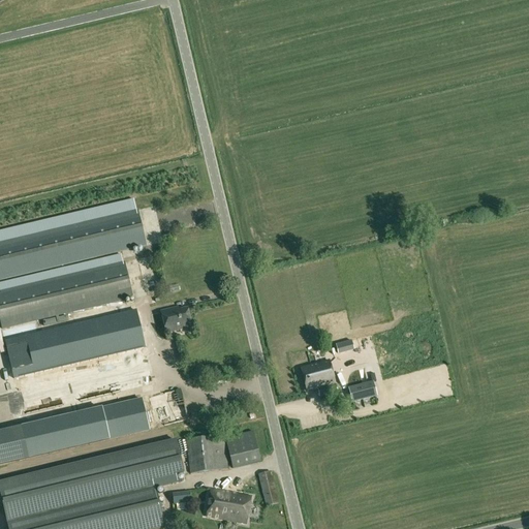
[(0,282),(146,246),(136,211),(134,201),(133,199),(0,231),(0,282)]
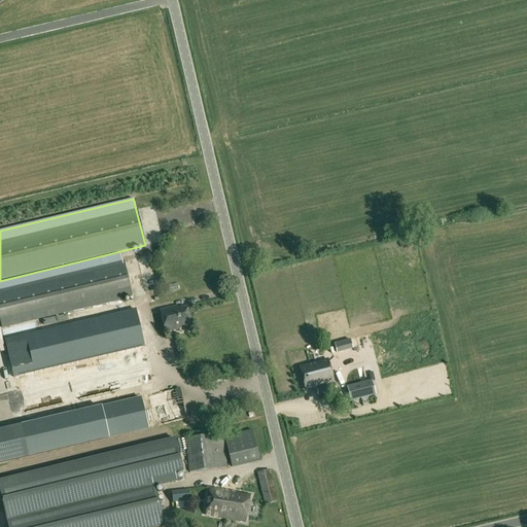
[(0,320),(2,329),(133,297),(124,261),(123,262),(120,254),(0,282),(0,320)]
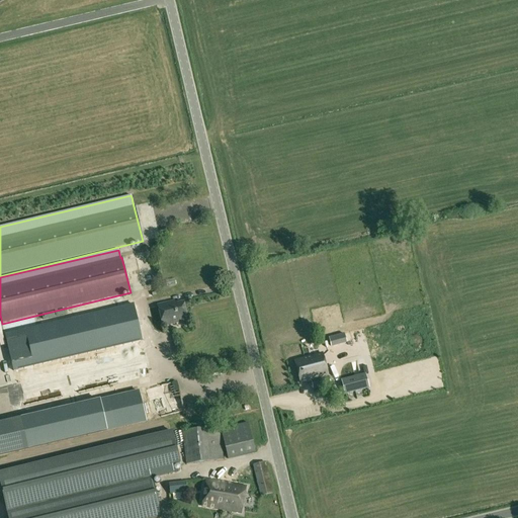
[(158,307),(163,326),(187,320),(183,304),(176,305),(175,301),(158,307)]
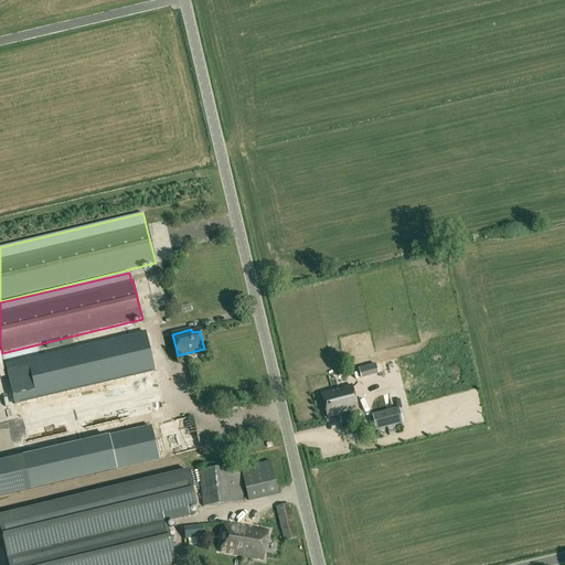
[(53,349),(2,359),(10,398),(107,379),(105,364),(149,355),(145,332),(53,351),(53,349)]
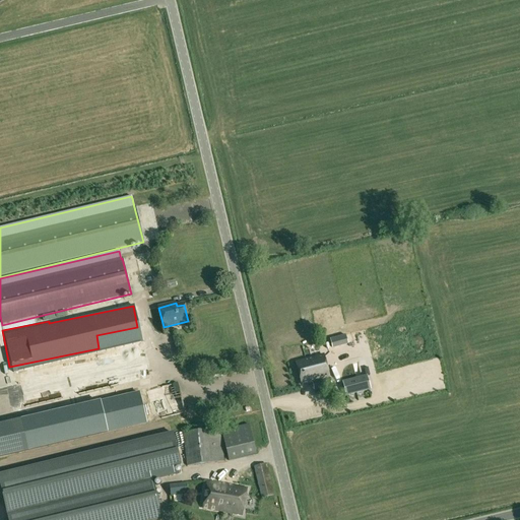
[(332,348),(348,344),(345,336),(330,340),(332,348)]
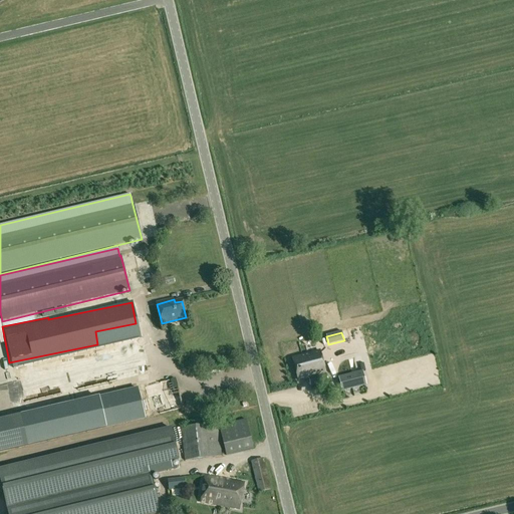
[(309,377),(311,386),(326,381),(324,373),(319,351),(292,358),(298,380),(309,377)]
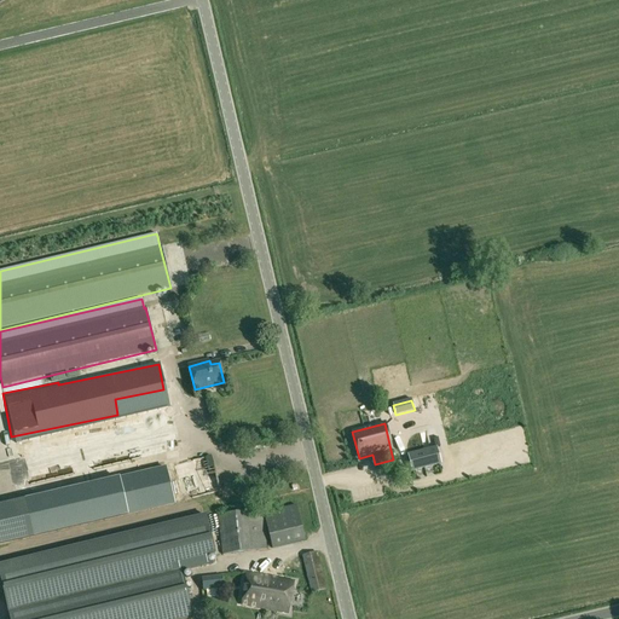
[(440,464),(437,449),(409,456),(412,472),(440,464)]
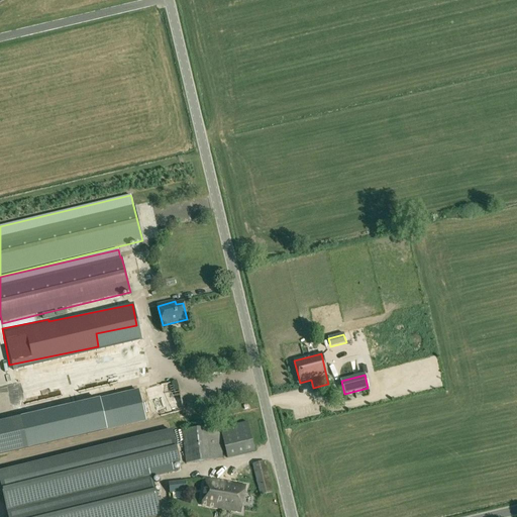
[(138,392),(100,401),(106,430),(145,421),(138,392)]
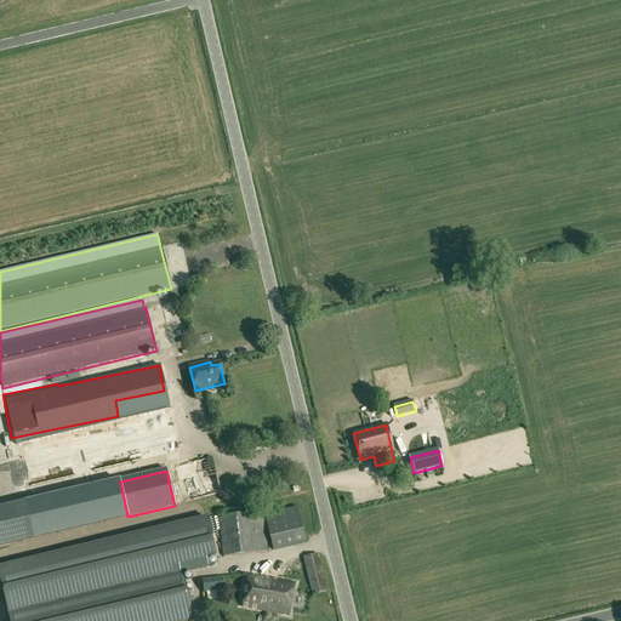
[(73,493),(26,503),(34,539),(80,528),(73,493)]
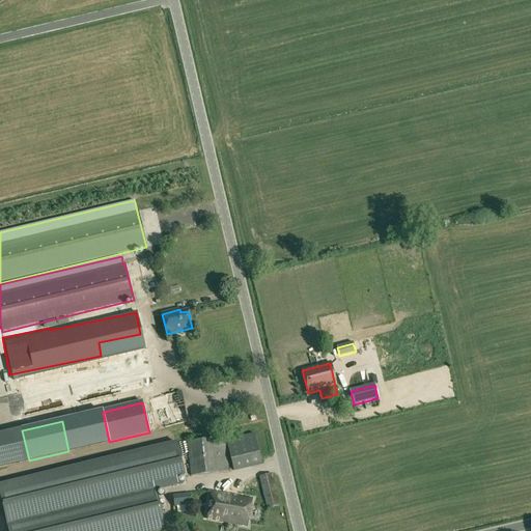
[(11,432),(0,435),(0,467),(19,463),(11,432)]
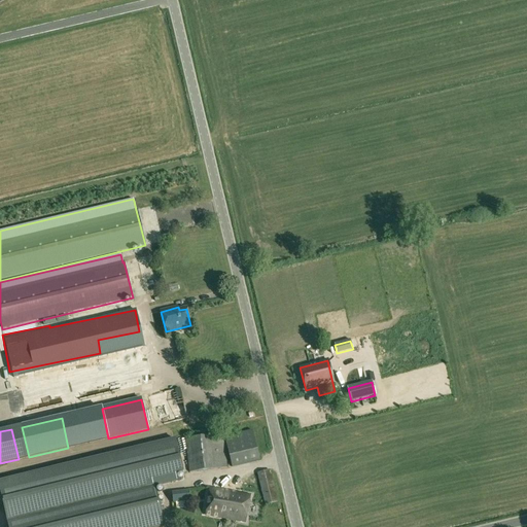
[(259,459),(251,431),(226,437),(235,465),(259,459)]
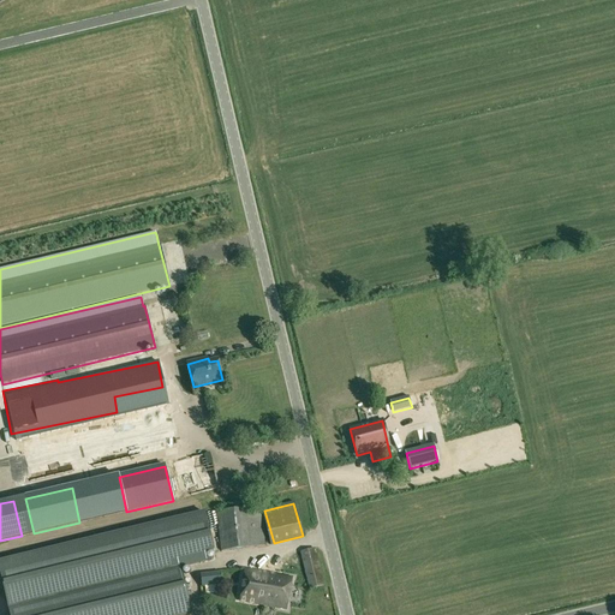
[(216,513),(216,515),(220,545),(221,551),(266,547),(263,526),(261,507),(216,513)]
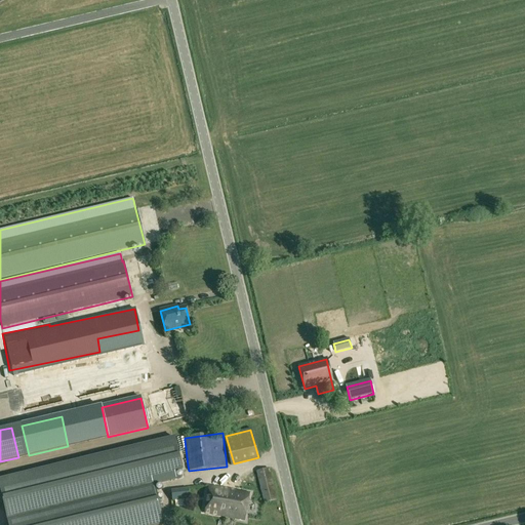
[(174,438),(0,480),(0,487),(8,524),(155,524),(163,523),(154,486),(176,480),(174,473),(183,471),(174,438)]
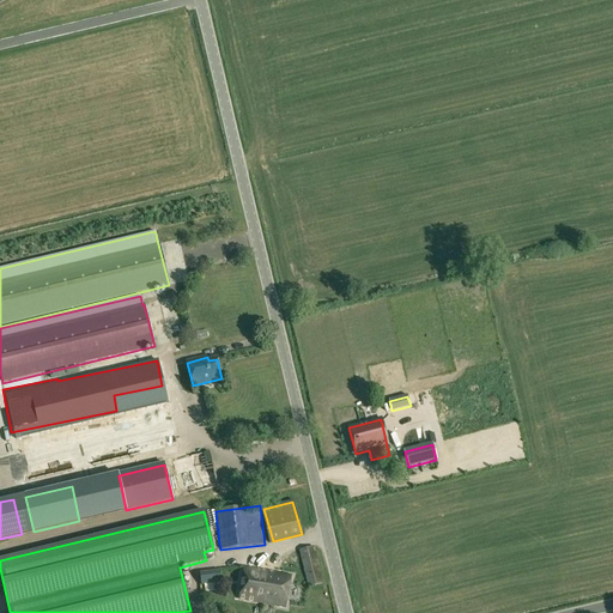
[(298,551),(308,587),(323,583),(315,546),(298,551)]
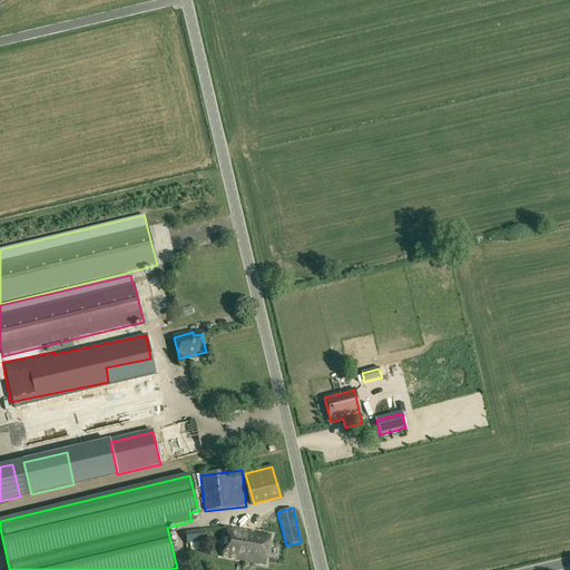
[(222,557),(265,566),(271,537),(227,528),(222,557)]
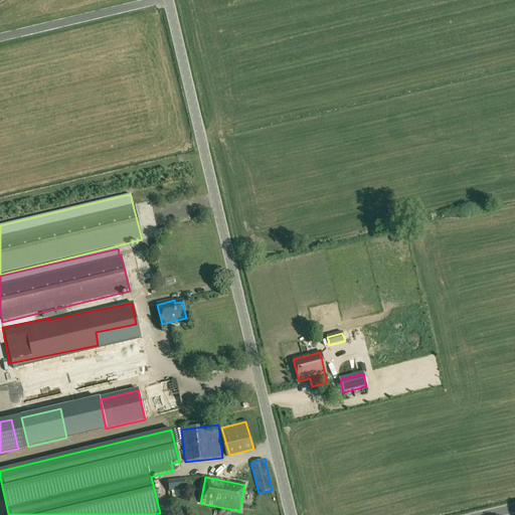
[(169,492),(185,490),(184,480),(168,481),(169,492)]
